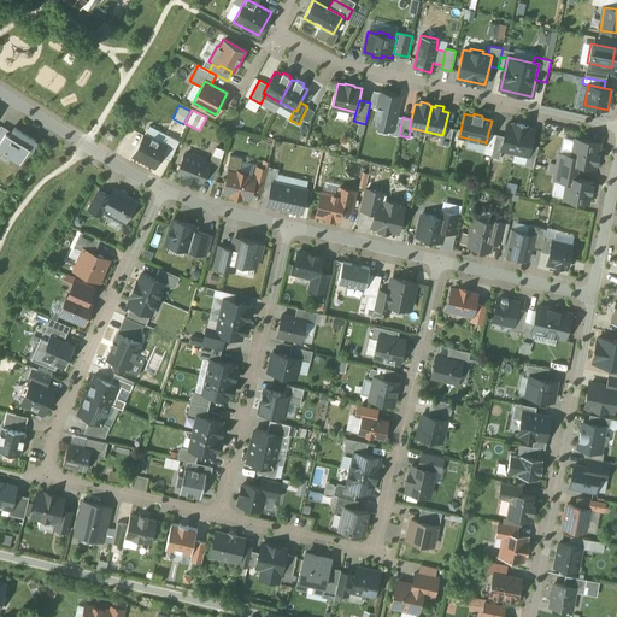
[(501,150),(515,152),(521,124),(513,123),(512,125),(507,124),(504,136),(501,150)]
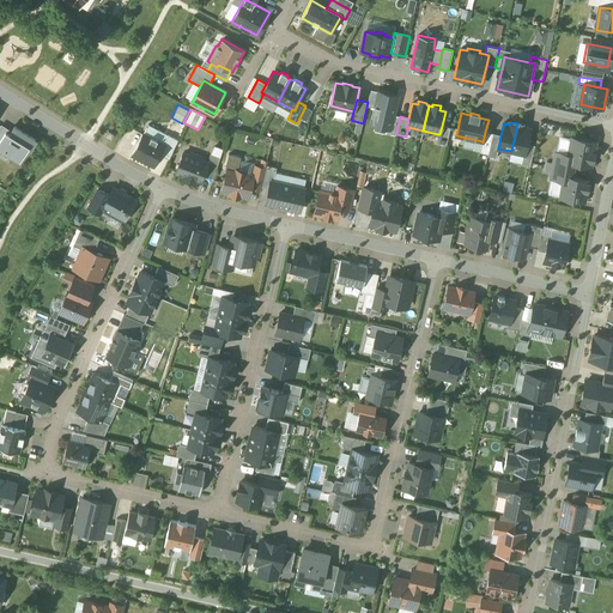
[(525,126),(517,123),(511,151),(525,155),(530,129),(525,128),(525,126)]
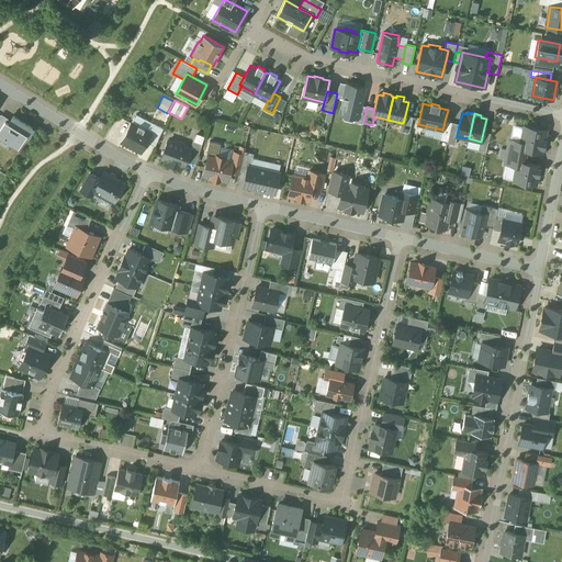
[(1,114),(0,115),(0,138),(17,148),(29,130),(1,114)]
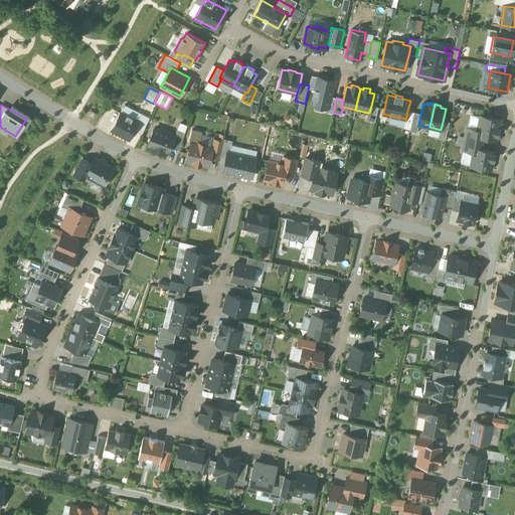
[(378,108),(371,106),(369,113),(368,113),(366,121),(375,122),(378,108)]
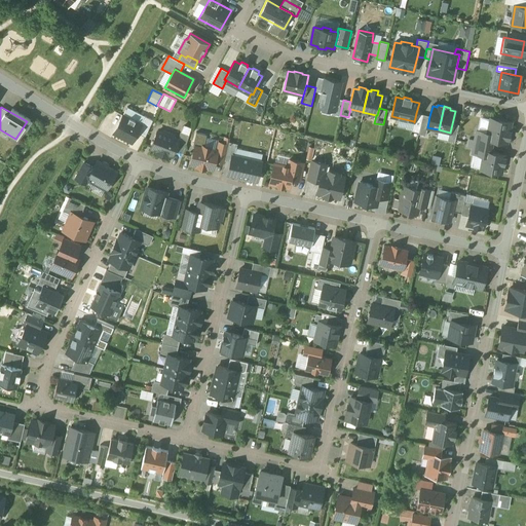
[(423,115),(416,113),(414,122),(414,121),(413,124),(420,125),(423,115)]
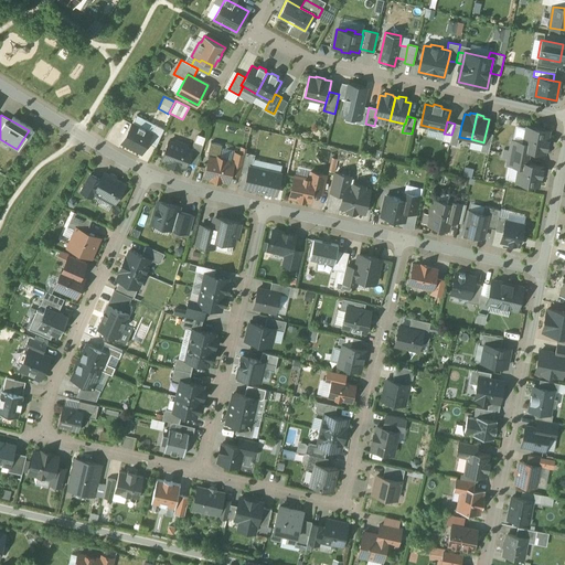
[(151,134),(132,124),(121,144),(140,155),(146,142),(151,134)]
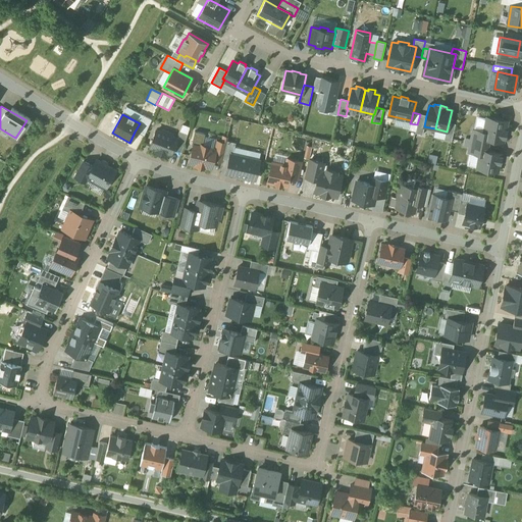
[(420,114),(417,124),(424,126),(426,115),(420,114)]
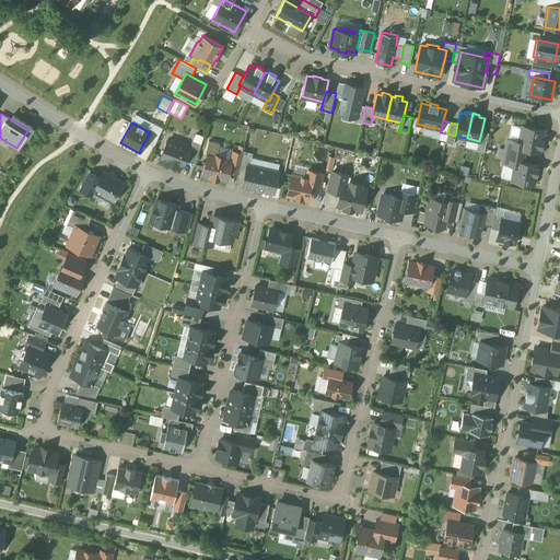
[(150,132),(144,141),(154,147),(162,130),(153,126),(150,132)]
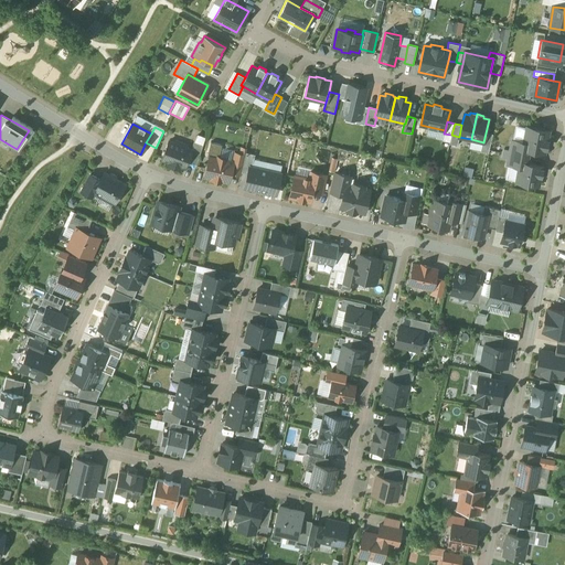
[(524,142),(523,149),(530,150),(544,153),(545,148),(546,149),(548,141),(546,141),(548,130),(544,129),(532,127),(532,128),(528,127),(524,142)]
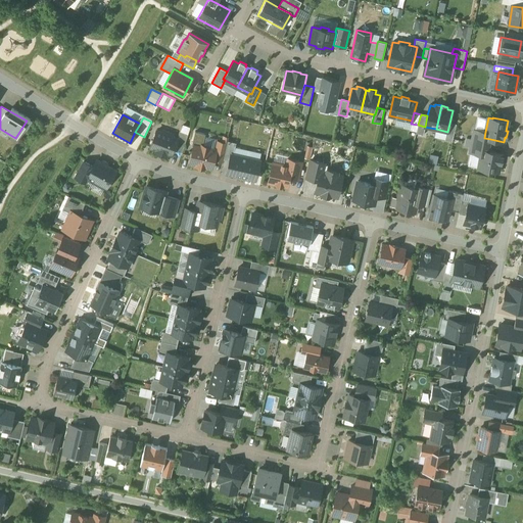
[(418,125),(411,124),(410,130),(417,132),(418,125)]
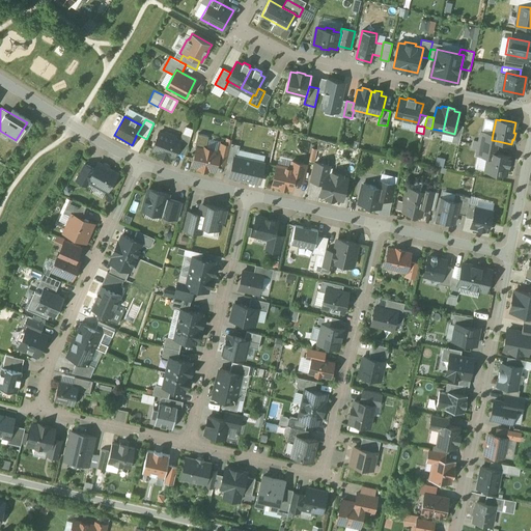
[(431,129),(424,127),(423,134),(423,135),(430,137),(431,129)]
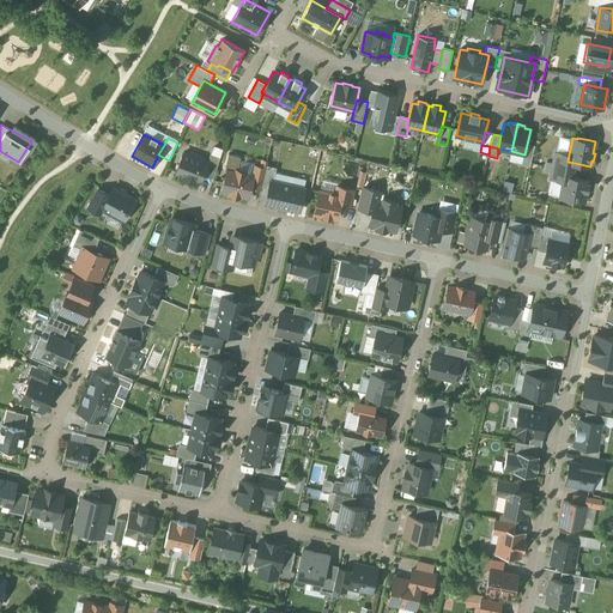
[(568,162),(569,155),(556,152),(553,163),(552,171),(551,178),(564,181),(564,176),(571,177),(575,163),(568,162)]
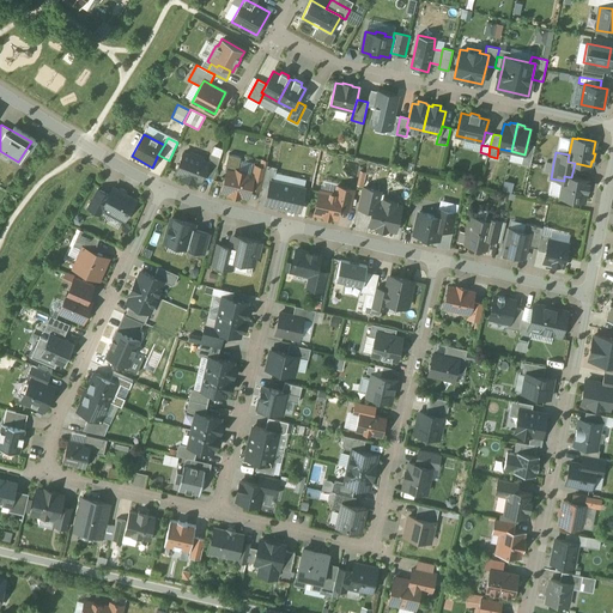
[(207,163),(182,153),(175,173),(200,182),(202,174),(207,163)]
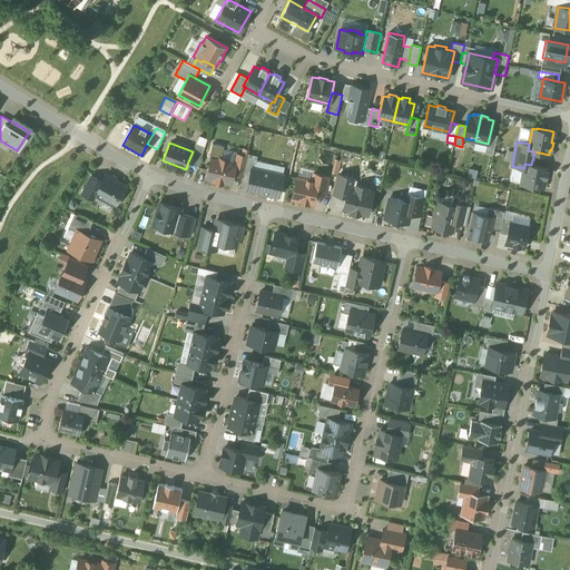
[(195,146),(193,151),(188,161),(197,165),(203,148),(195,146)]
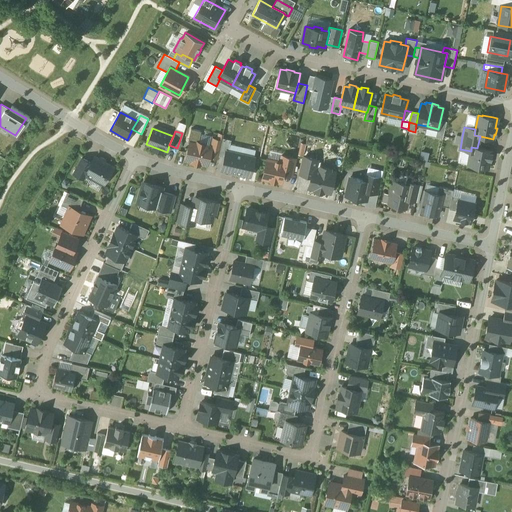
[(188,141),(183,163),(208,168),(213,146),(188,141)]
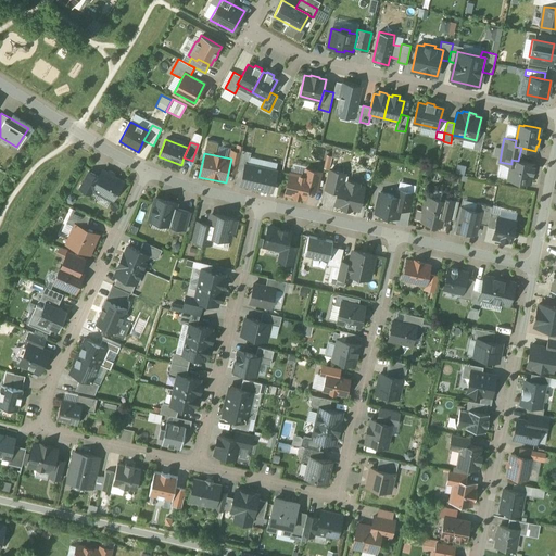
[(518,161),(512,160),(512,164),(508,179),(530,182),(531,174),(532,174),(534,167),(533,166),(533,163),(518,161)]
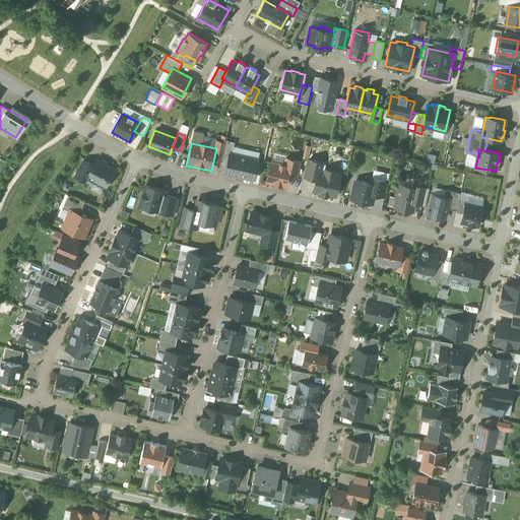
[(257,159),(230,153),(224,175),(252,181),(257,159)]
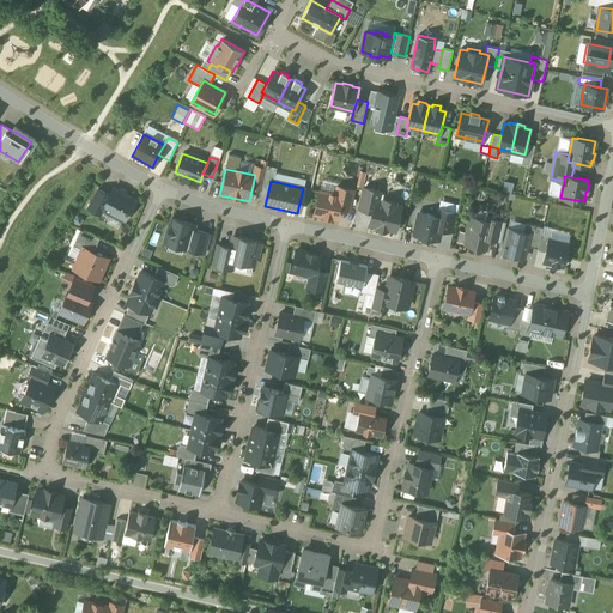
[(137,199),(111,186),(107,196),(99,208),(123,223),(137,199)]
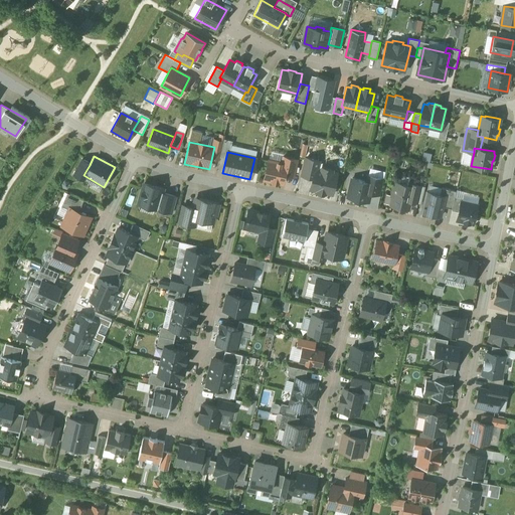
[(319,159),(305,156),(301,177),(311,179),(309,191),(331,196),(336,173),(317,169),(319,159)]
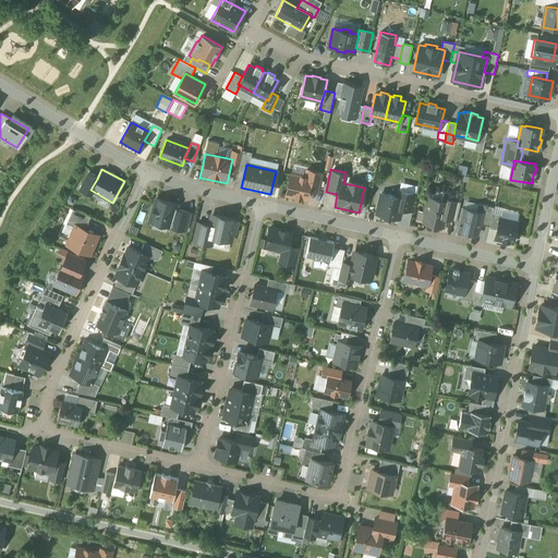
[(304,177),(290,173),(284,196),(306,202),(310,192),(318,194),(323,173),(306,170),(304,177)]
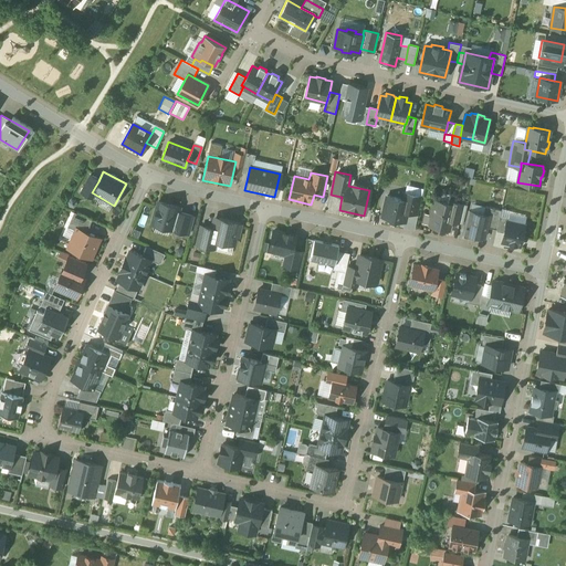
[(92,192),(98,181),(90,176),(81,194),(88,198),(92,192)]
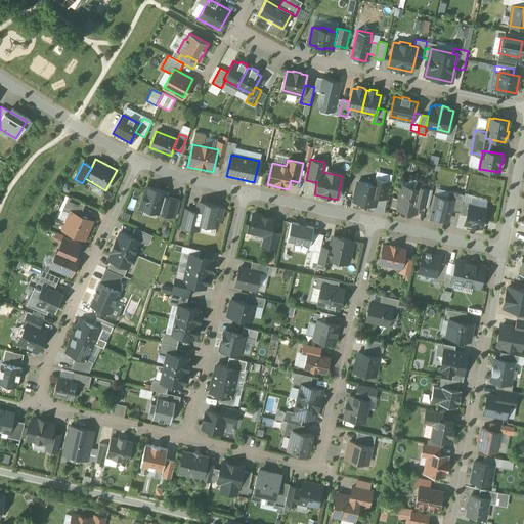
[(373,185),(356,181),(351,203),(374,207),(376,198),(385,200),(389,182),(374,179),(373,185)]
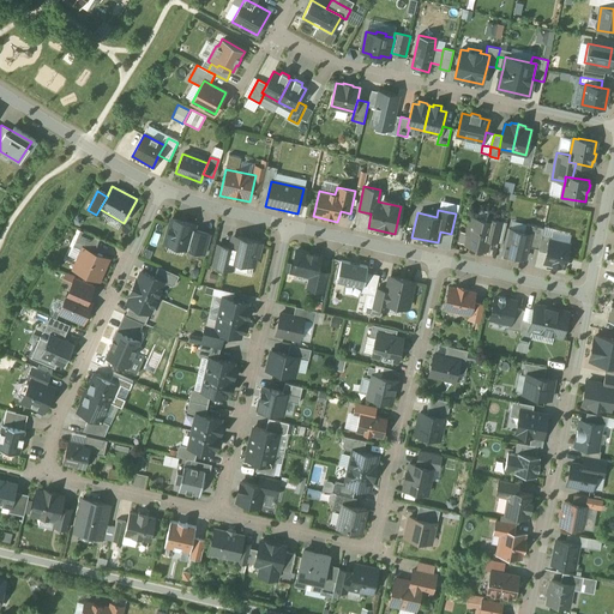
[(470,212),(463,247),(486,252),(487,244),(499,246),(504,220),(470,212)]
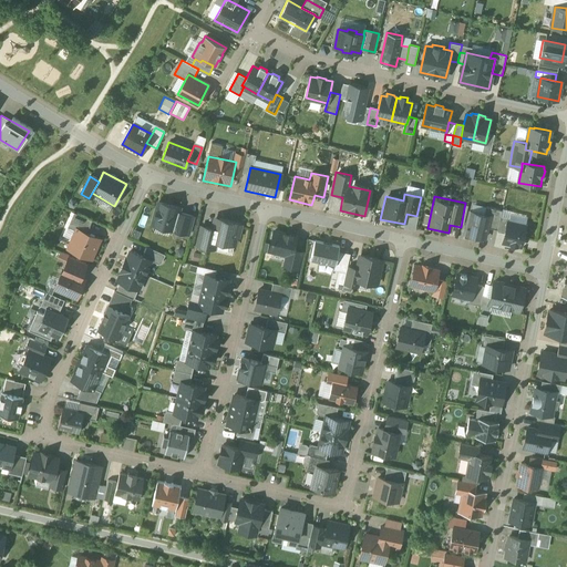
[(178,209),(157,203),(150,226),(188,237),(194,218),(177,214),(178,209)]
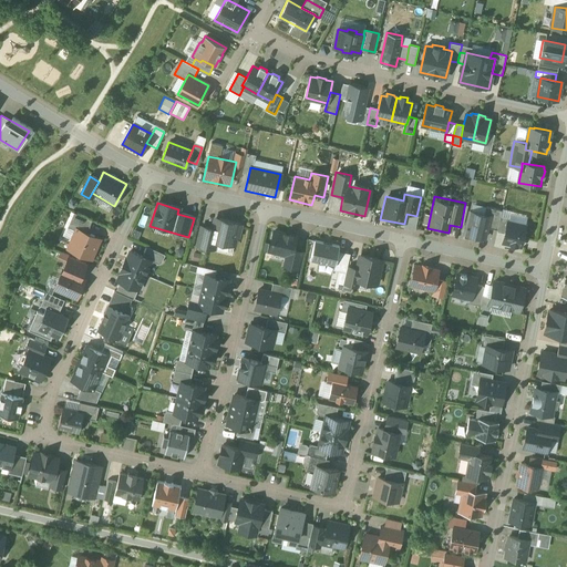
[(466,212),(461,237),(486,243),(492,217),(466,212)]
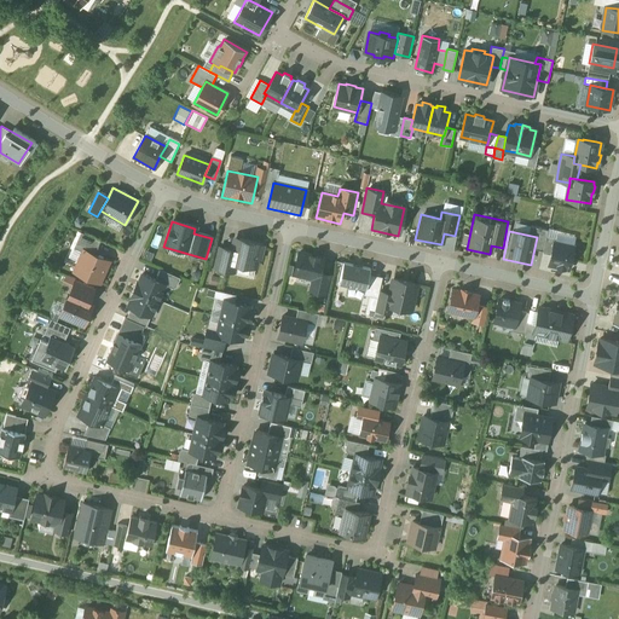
[(99,242),(80,233),(73,249),(81,253),(82,250),(93,255),(99,242)]
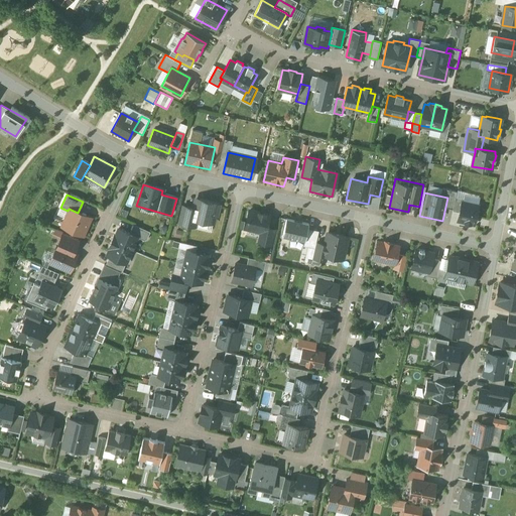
[(194,209),(183,207),(178,225),(194,228),(196,221),(212,225),(217,203),(196,198),(194,209)]
